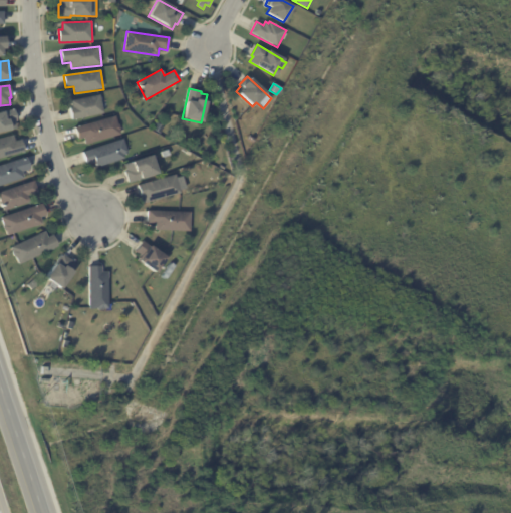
[(104,113),(72,120),(69,107),(72,107),(71,100),(100,94),(104,113)]
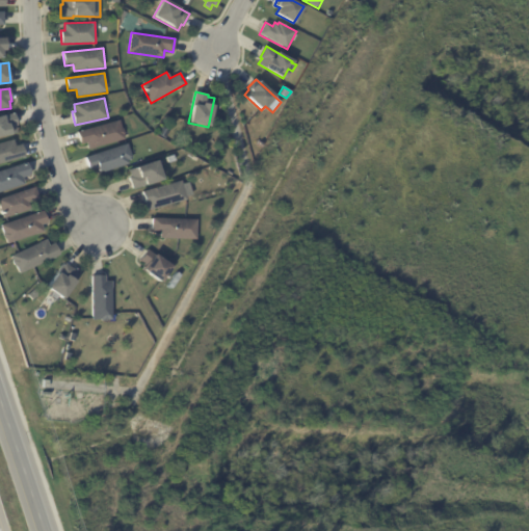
[(17,125),(16,126),(18,132),(0,135),(0,115),(15,113),(17,125)]
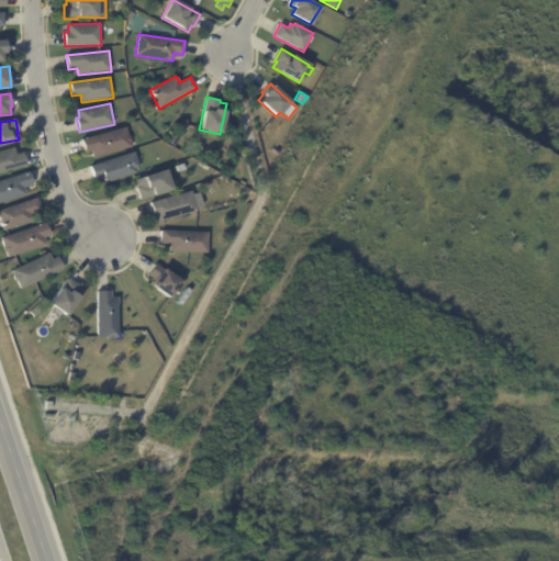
[(132,142),(131,143),(132,147),(93,158),(91,152),(85,153),(81,139),(126,127),(129,136),(130,135),(132,142)]
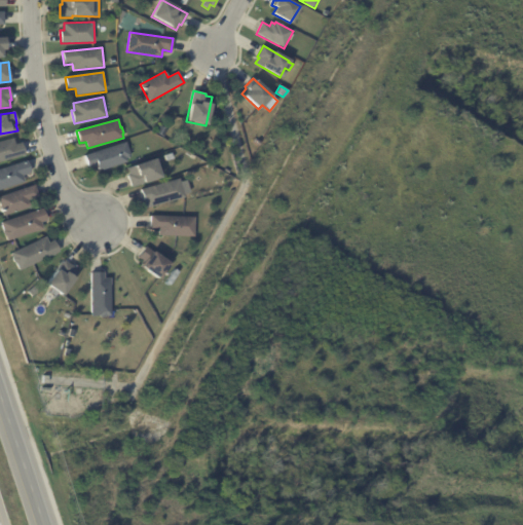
[(160,126),(167,130),(163,138),(156,134),(160,126)]
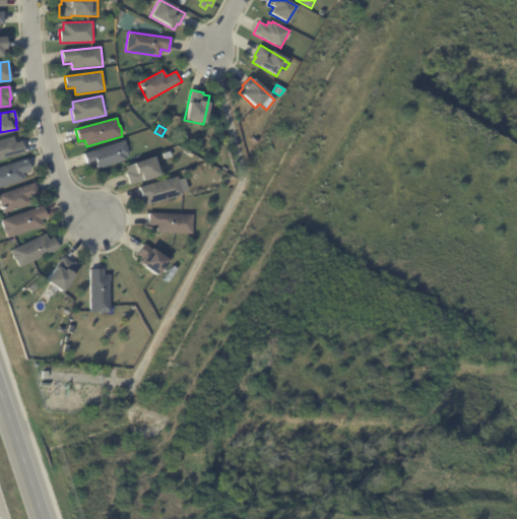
[(15,142),(21,140),(24,153),(0,159),(0,139),(13,136),(15,142)]
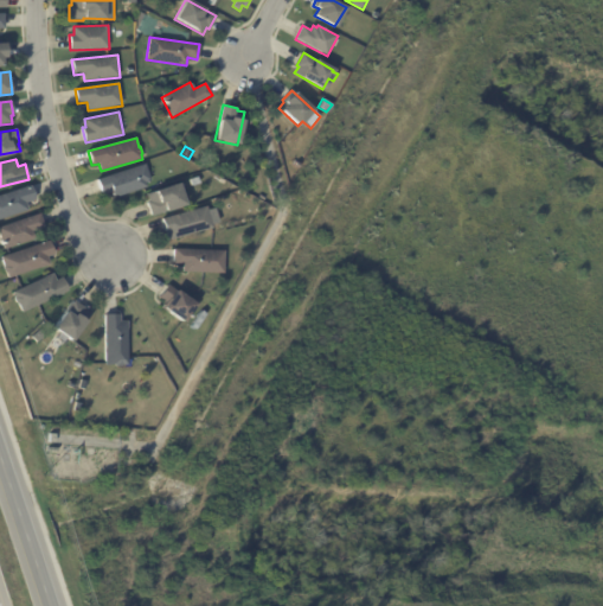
[(151,182),(145,183),(146,187),(116,197),(116,195),(111,196),(109,191),(101,193),(96,180),(145,164),(151,182)]
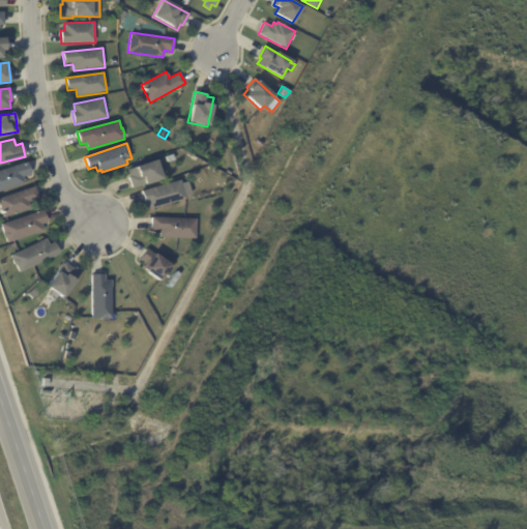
[(155,159),(134,167),(135,168),(127,170),(129,176),(128,177),(132,187),(162,178),(155,159)]
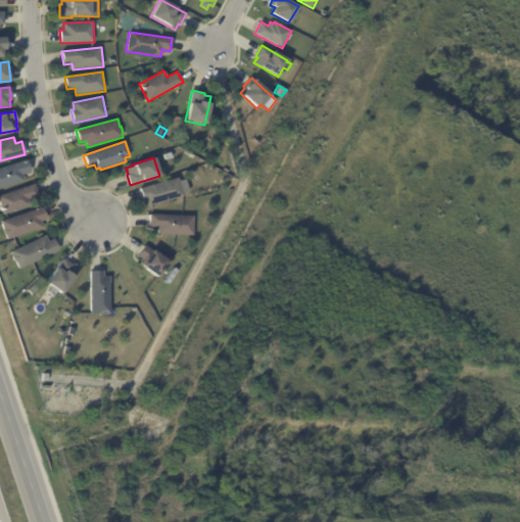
[(31,172),(22,175),(25,181),(0,189),(0,168),(27,159),(31,172)]
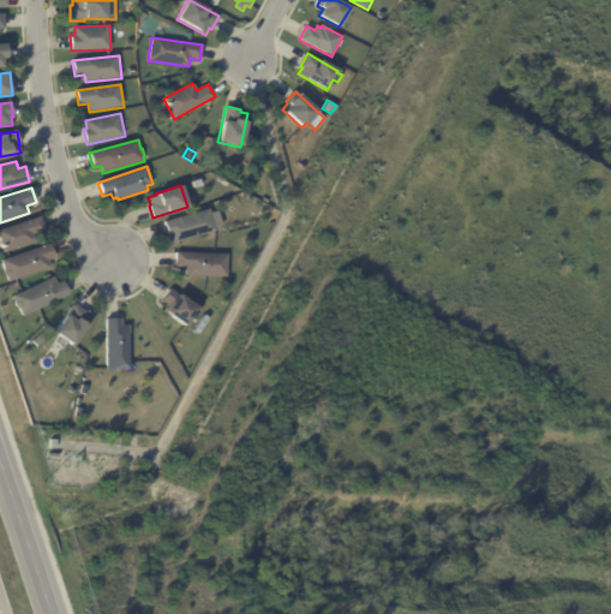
[(215,232),(169,244),(163,222),(209,209),(215,232)]
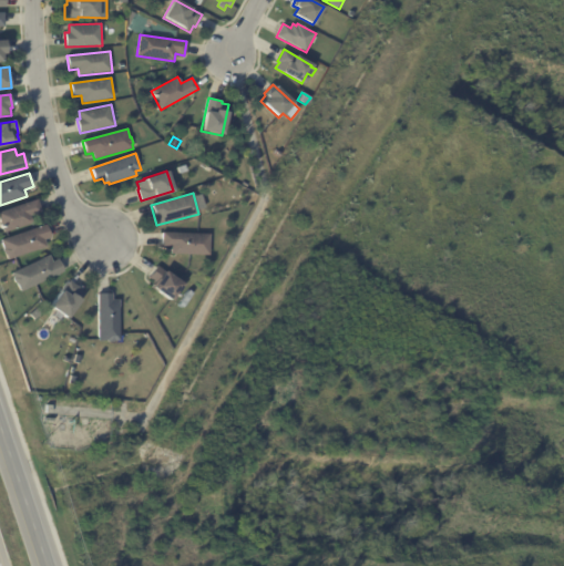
[(41,212),(29,216),(32,224),(4,233),(0,219),(0,212),(37,199),(41,212)]
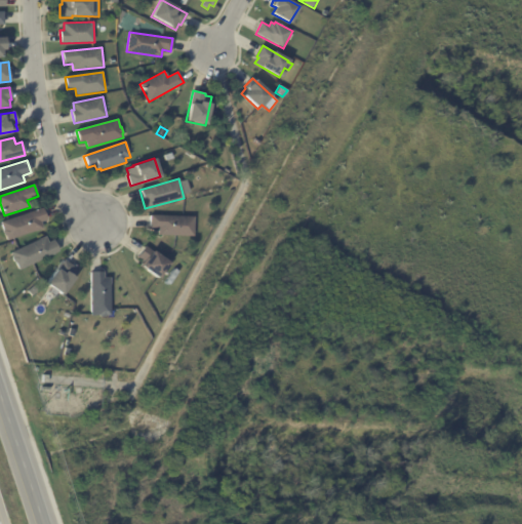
[(46,220),(40,223),(42,229),(7,241),(1,223),(42,208),(46,220)]
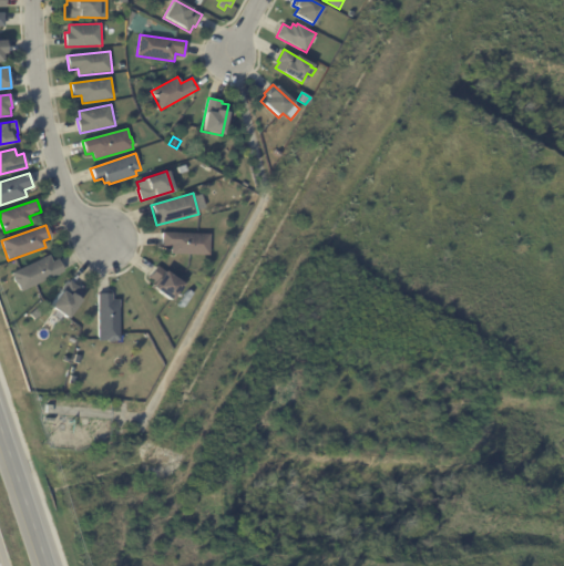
[(173,247),(163,246),(163,233),(209,235),(209,256),(172,255),(173,247)]
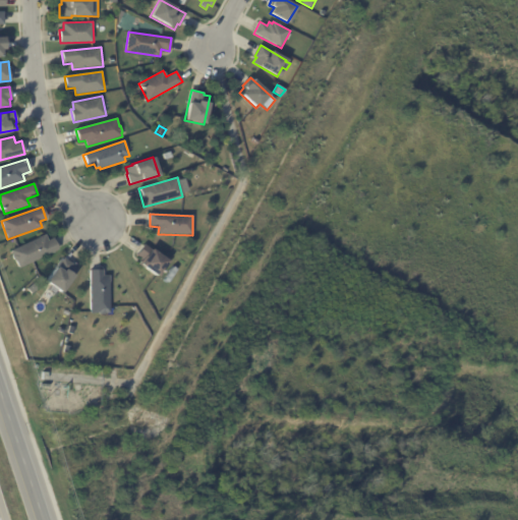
[(48,240),(52,238),(58,249),(19,269),(15,261),(14,262),(12,256),(13,255),(11,250),(45,234),(48,240)]
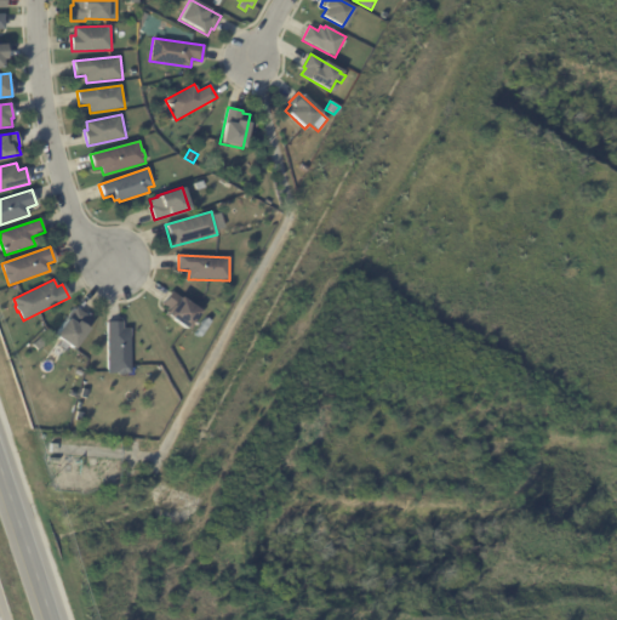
[(186,330),(165,316),(170,310),(163,305),(172,291),(199,311),(186,330)]
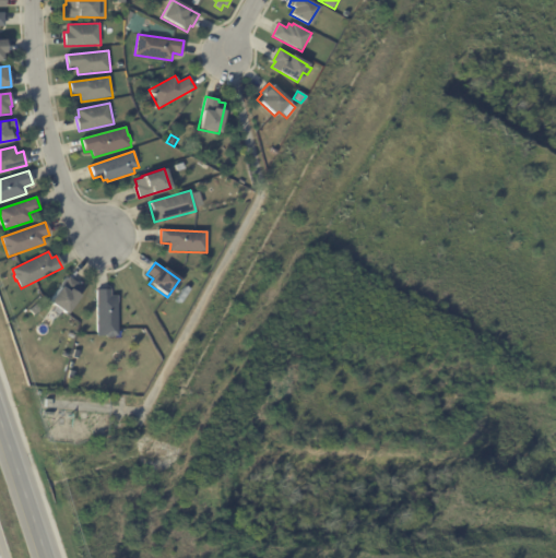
[(80,284),(78,286),(83,289),(66,315),(49,303),(68,275),(80,284)]
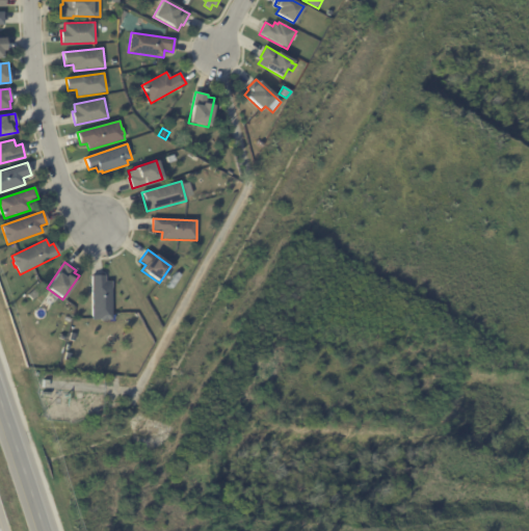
[(111,282),(112,319),(107,320),(105,321),(102,321),(100,320),(93,320),(91,275),(104,275),(105,282),(111,282)]
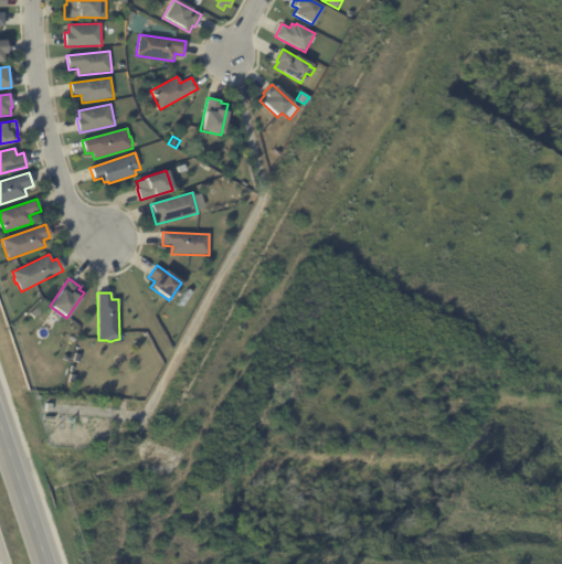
[(38,306),(42,311),(33,319),(29,314),(38,306)]
